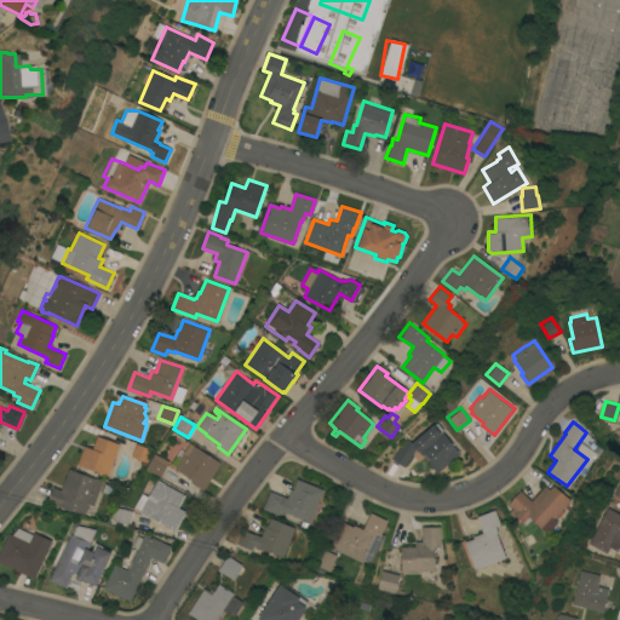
[(400,445),(401,446),(406,438),(412,441),(434,424),(437,423),(443,430),(442,431),(460,453),(437,472),(428,461),(430,460),(424,453),(423,455),(419,451),(418,452),(415,447),(405,466),(391,458),(400,445)]
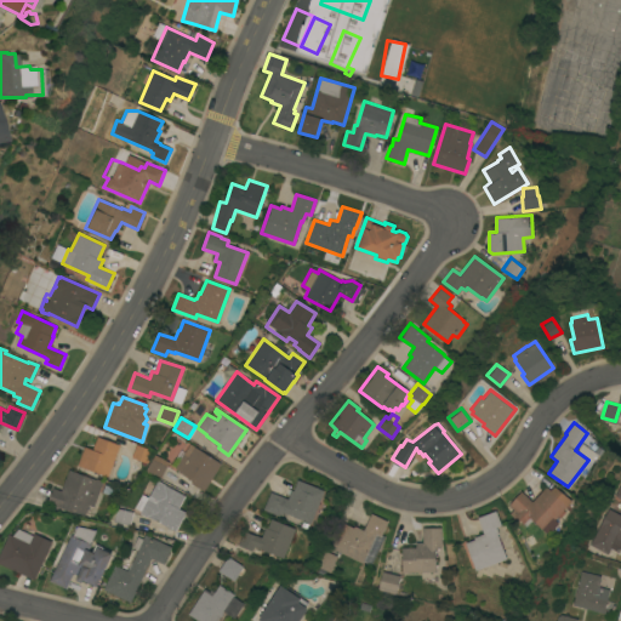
[(84,445),(92,449),(97,436),(119,444),(108,476),(78,465),(84,445)]
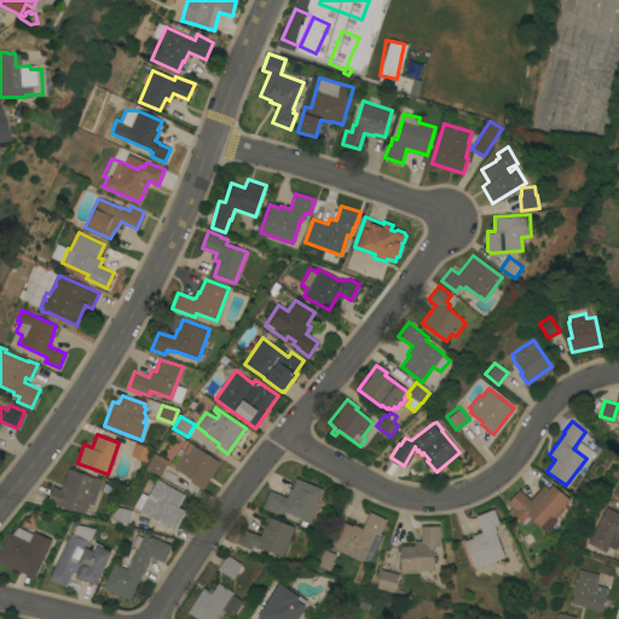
[(136,443),(151,449),(146,461),(144,460),(143,463),(139,462),(140,458),(131,455),(136,443)]
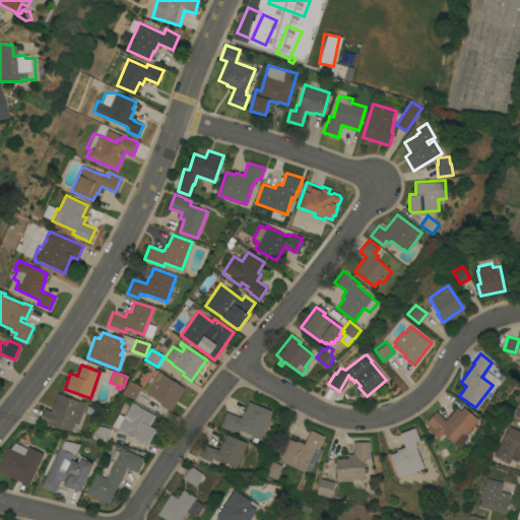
[(185,387),(171,410),(159,404),(160,402),(149,394),(145,391),(154,378),(158,380),(163,373),(185,387)]
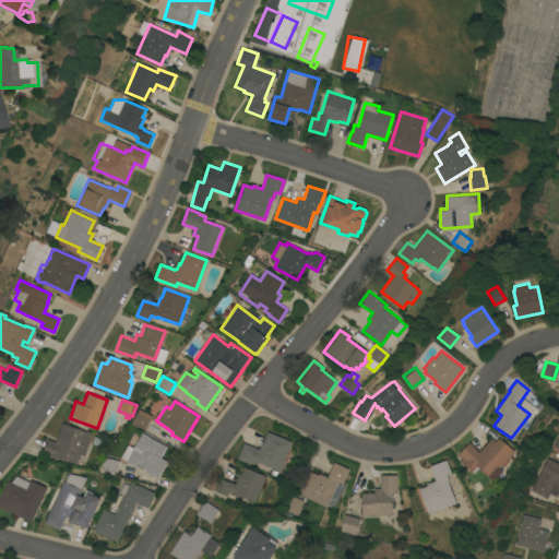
[(150,418),(144,429),(140,427),(137,432),(131,429),(133,424),(131,423),(137,412),(150,418)]
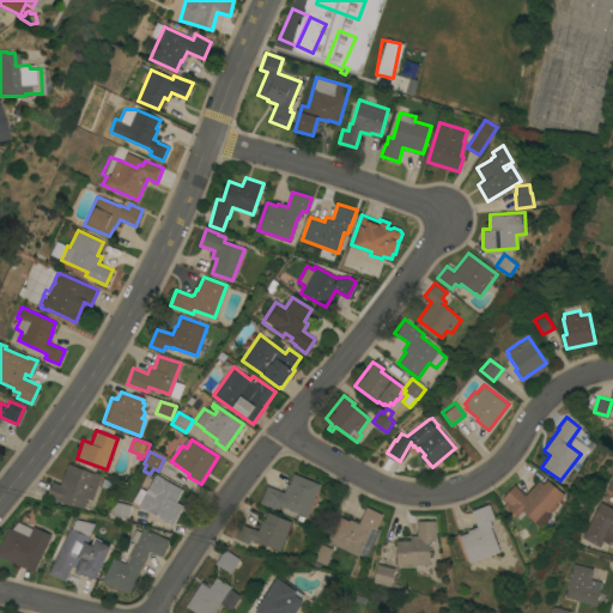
[(95,473),(95,472),(101,474),(91,499),(86,498),(83,509),(46,496),(52,480),(60,484),(68,462),(95,473)]
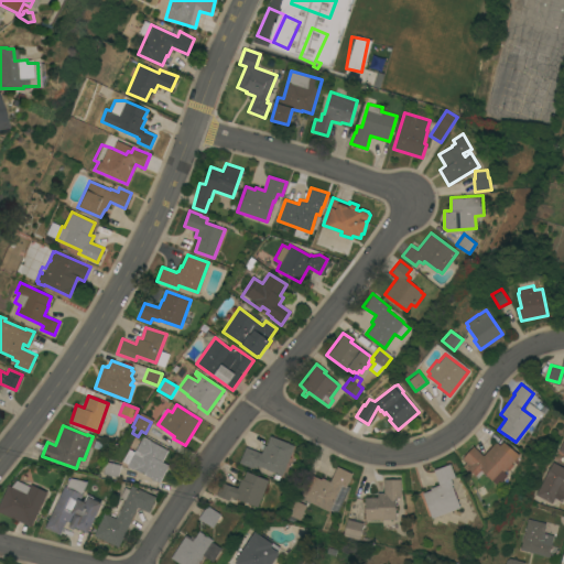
[(294,445),(282,475),(256,464),(253,468),(239,462),(246,446),(261,453),(264,444),(266,445),(270,435),(294,445)]
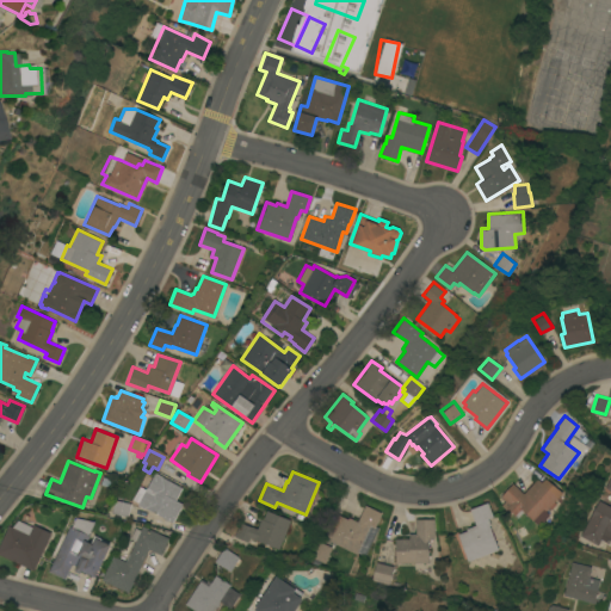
[(183,487),(176,499),(183,504),(172,522),(149,510),(147,514),(136,510),(139,505),(137,505),(139,503),(133,499),(140,486),(146,489),(155,473),(183,487)]
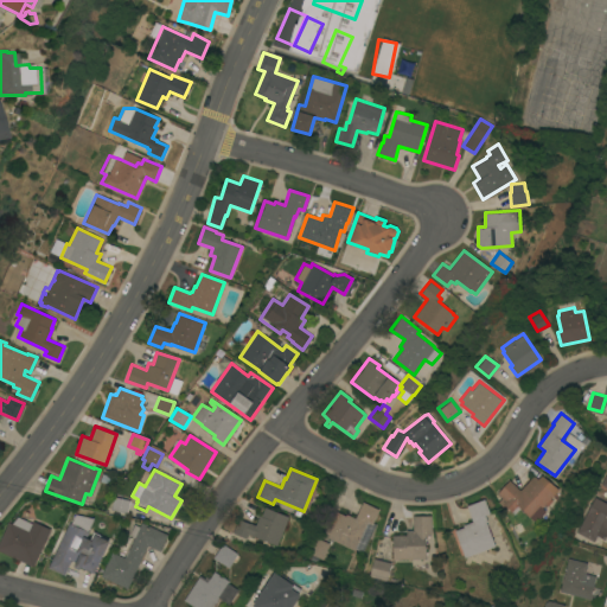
[(509,479),(521,490),(534,474),(538,478),(542,474),(560,489),(551,498),(554,499),(548,505),(545,504),(542,506),(548,511),(536,523),(521,508),(515,513),(504,504),(503,506),(498,502),(502,497),(497,492),(509,479)]
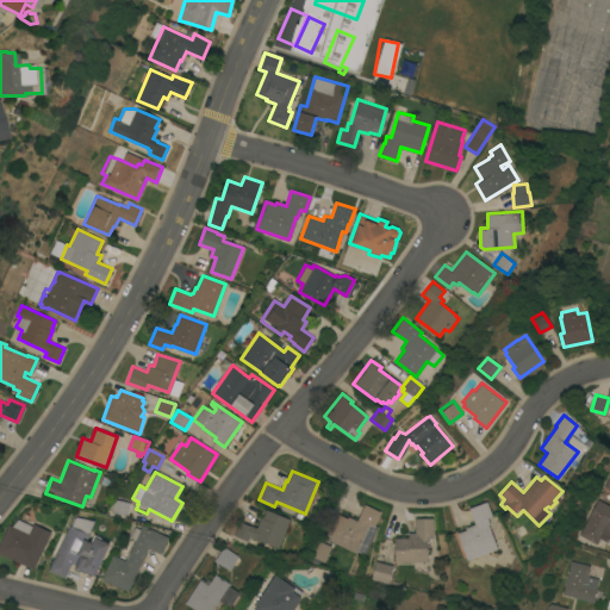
[(114,498),(116,498),(116,495),(128,497),(126,502),(130,502),(130,504),(131,504),(129,515),(128,514),(128,516),(111,511),(114,498)]
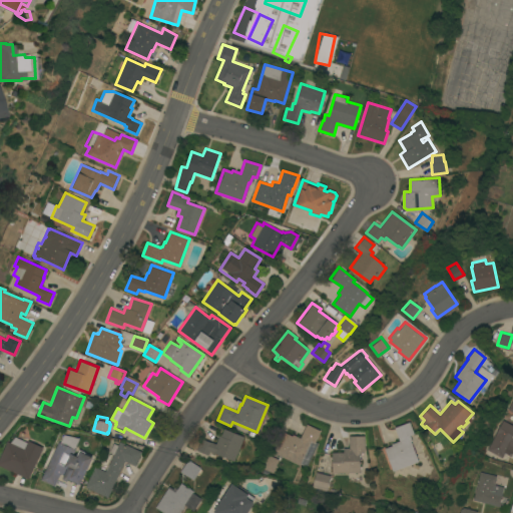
[(502,419),(512,425),(512,452),(511,456),(504,452),(501,457),(487,450),(502,419)]
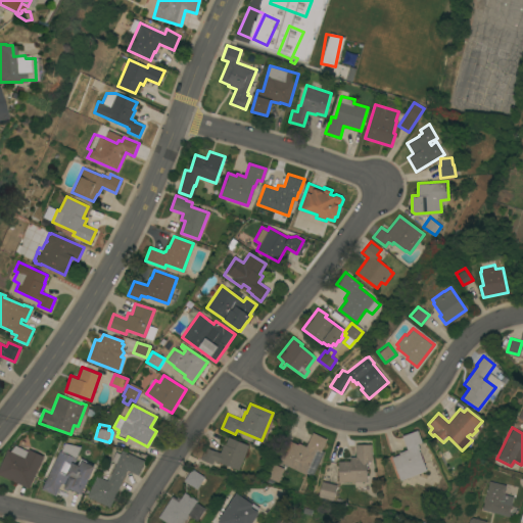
[(417,429),(422,441),(418,443),(420,448),(419,449),(427,470),(400,480),(391,457),(399,454),(398,452),(407,448),(401,435),(417,429)]
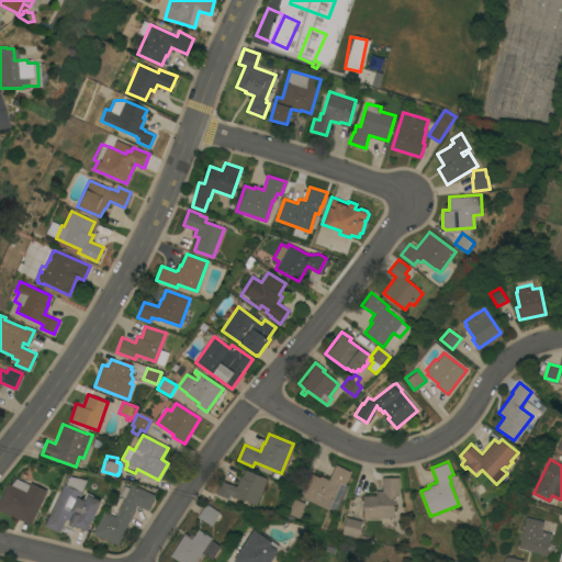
[(351,471),(345,483),(348,484),(339,504),(332,499),(327,509),(299,495),(310,472),(319,476),(321,475),(328,479),(336,463),(351,471)]
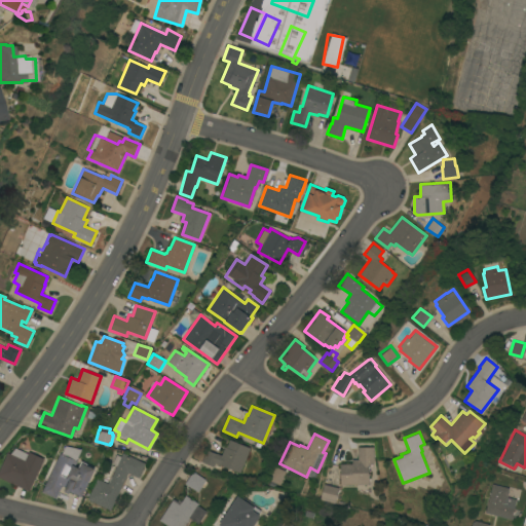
[(250,447),(240,473),(215,462),(214,465),(201,461),(207,449),(221,454),(225,446),(226,447),(229,439),(250,447)]
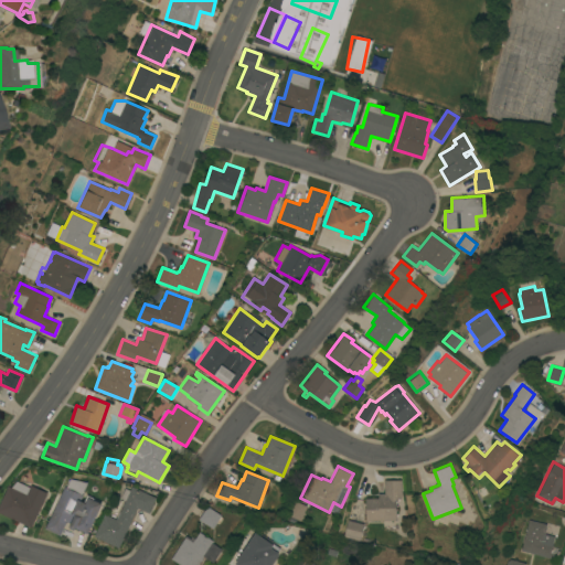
[(82,493),(83,494),(81,500),(84,501),(87,494),(97,500),(97,501),(102,503),(87,533),(76,528),(74,529),(70,528),(70,525),(71,522),(66,521),(60,534),(45,528),(64,486),(66,487),(71,478),(87,482),(82,493)]
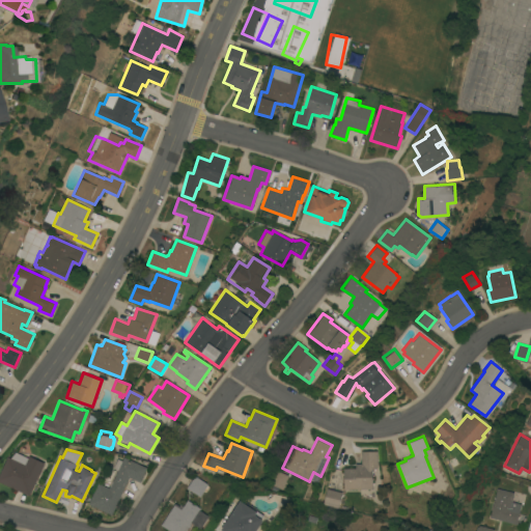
[(376,450),(378,468),(372,468),(372,487),(343,488),(343,468),(355,468),(355,464),(361,464),(361,450),(376,450)]
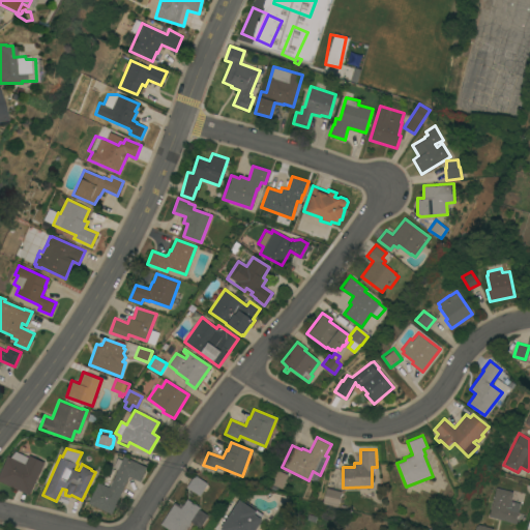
[(28,457),(29,454),(45,462),(29,495),(0,480),(0,470),(7,455),(10,457),(16,450),(28,457)]
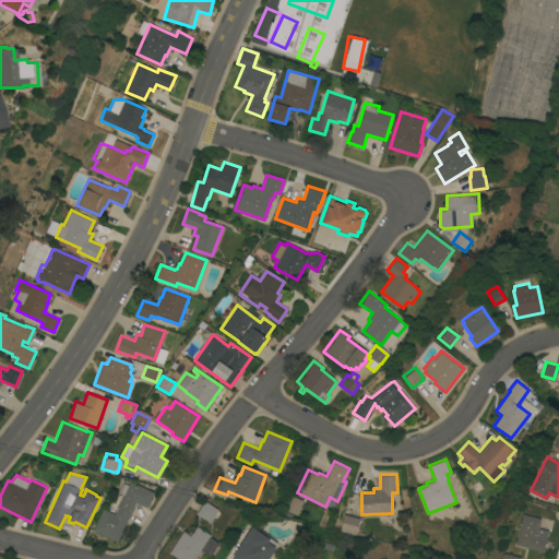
[(93,530),(103,508),(115,513),(123,495),(119,492),(123,483),(128,485),(130,480),(154,491),(147,507),(135,501),(117,542),(93,530)]
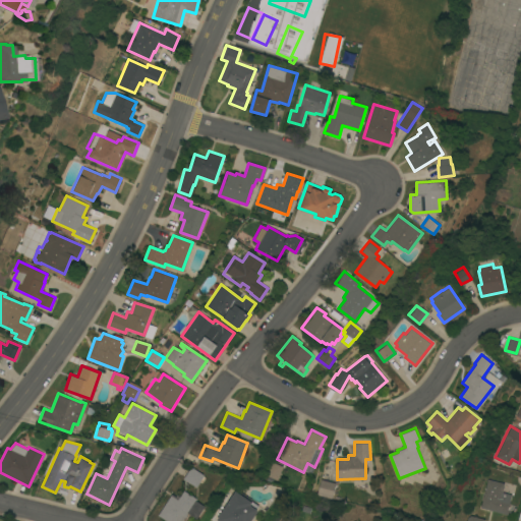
[(283,466),(277,479),(265,474),(271,460),(283,466)]
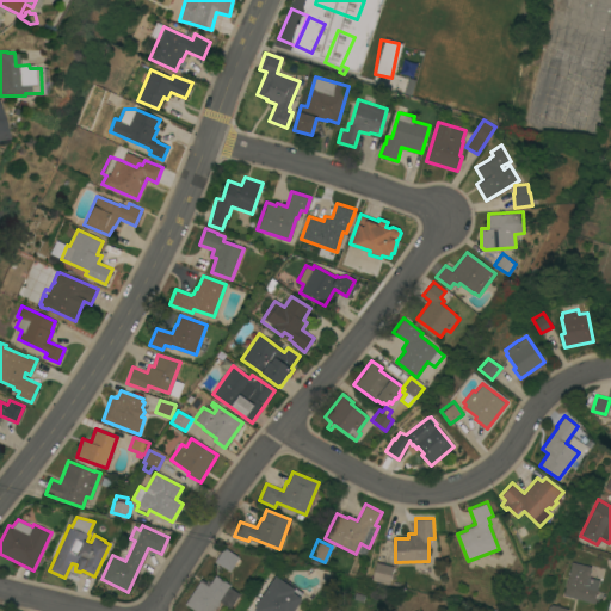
[(239,556),(239,557),(240,559),(236,566),(234,565),(229,571),(215,561),(223,547),(239,556)]
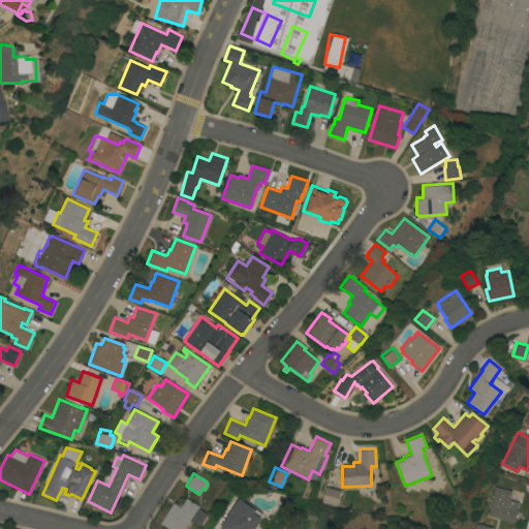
[(340,490),(337,505),(321,502),(325,486),(340,490)]
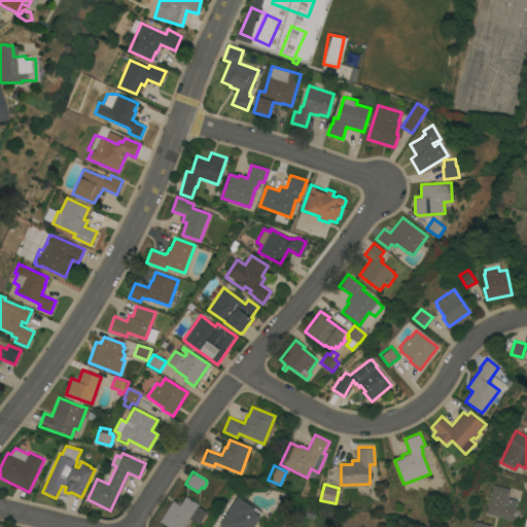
[(493,484),(510,488),(507,497),(517,500),(515,507),(517,507),(514,520),(486,513),(493,484)]
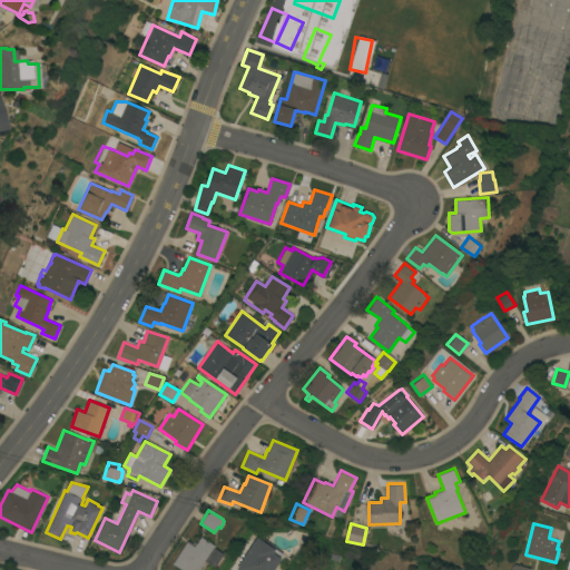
[(187,540),(192,542),(193,540),(196,542),(200,536),(215,546),(214,547),(224,553),(215,567),(205,561),(199,569),(183,569),(173,563),(187,540)]
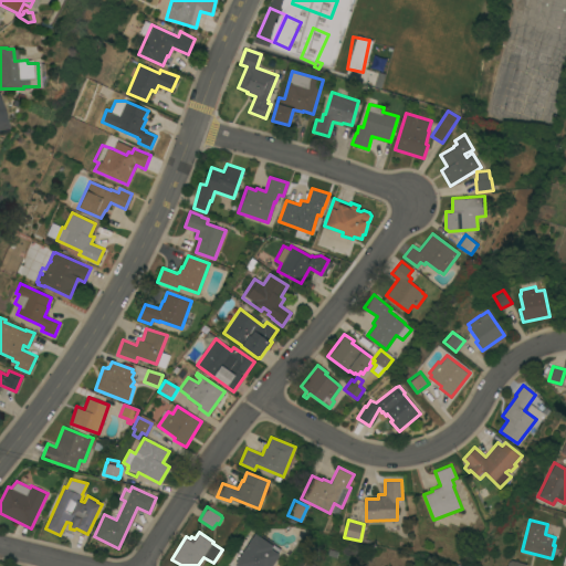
[(255,533),(258,534),(259,532),(273,542),(272,543),(281,548),(278,552),(280,553),(271,565),(239,565),(236,564),(255,533)]
